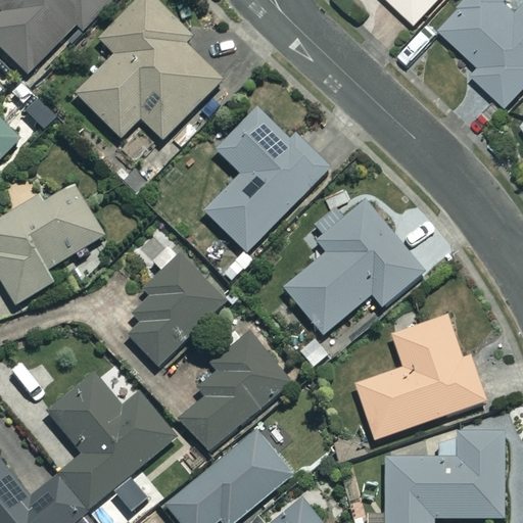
[(0,0),(0,44),(26,74),(109,0),(0,0)]
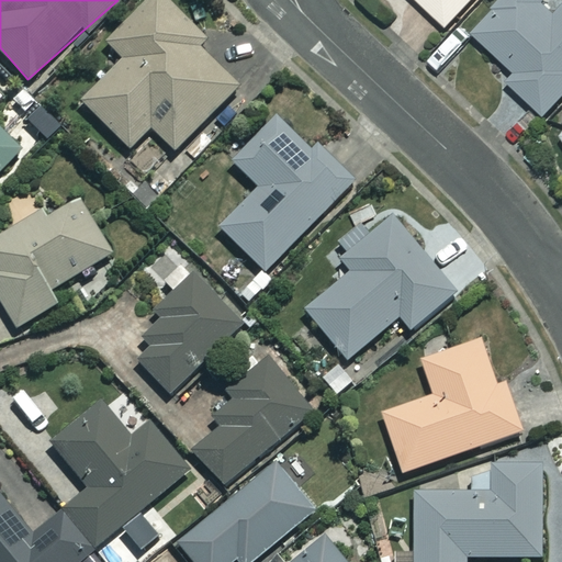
[(236,88),(199,52),(208,42),(165,0),(146,0),(105,43),(123,60),(80,103),(128,150),(149,128),(173,153),(236,88)]
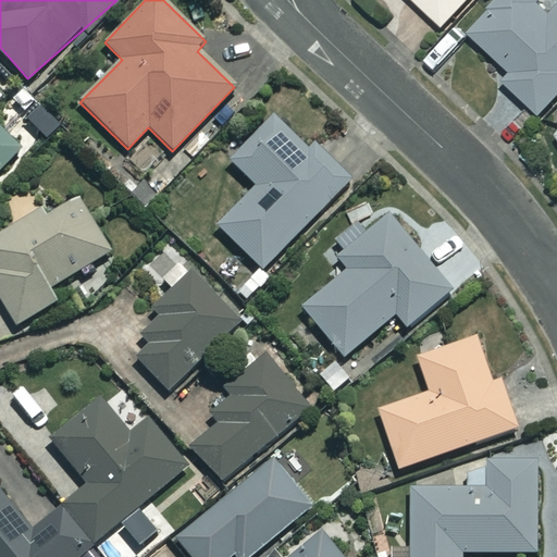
[(412,0),(442,27),(467,0),(412,0)]
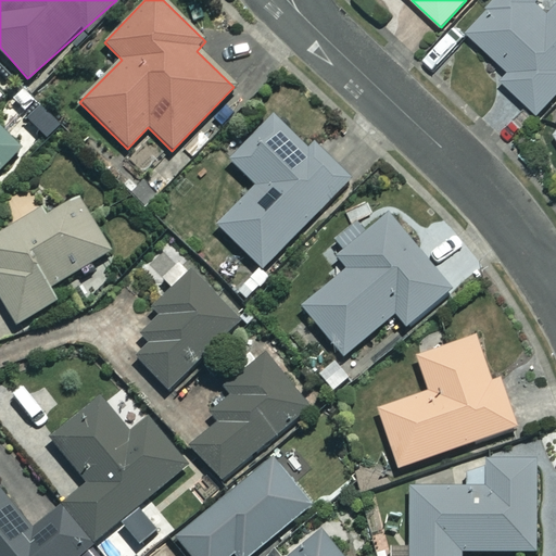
[(494,0),(466,33),(509,72),(501,81),(536,113),(555,91),(555,5),(553,11),(540,0),(494,0)]
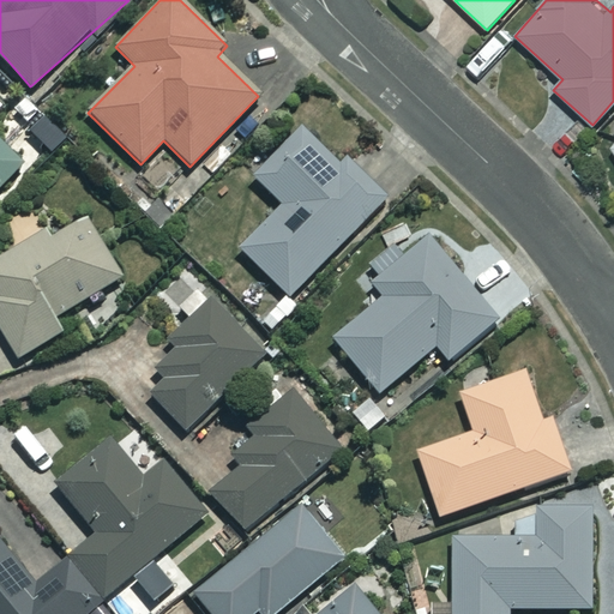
[(379,204),(301,128),(252,179),(280,205),(236,250),(288,299),(379,204)]
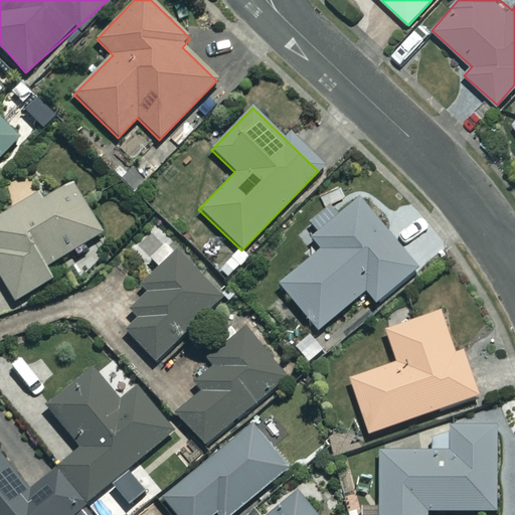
[(0,156),(18,138),(0,121),(0,156)]
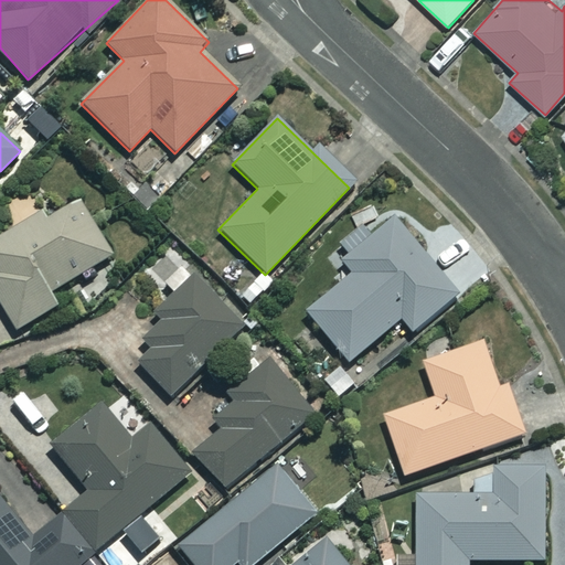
[(45,221),(28,192),(3,206),(16,228),(0,237),(0,306),(16,332),(56,307),(49,295),(112,257),(78,201),(45,221)]
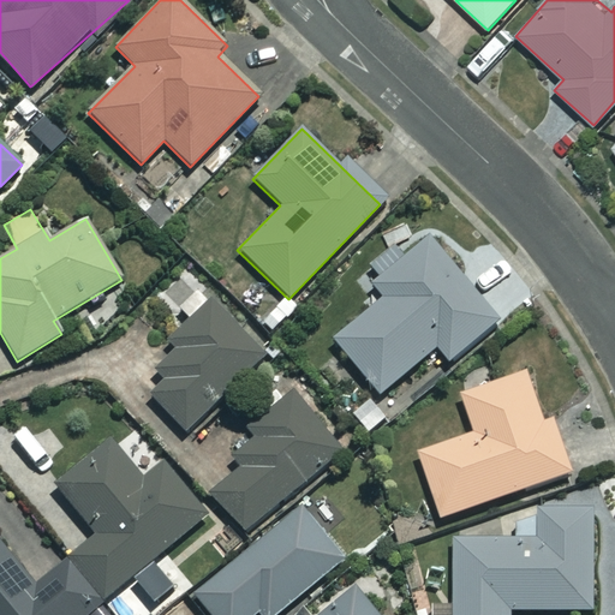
[(369,291),(380,304),(333,341),(377,395),(436,348),(447,363),(496,323),(425,234),(400,255),(394,248),(370,267),(381,280),(369,291)]
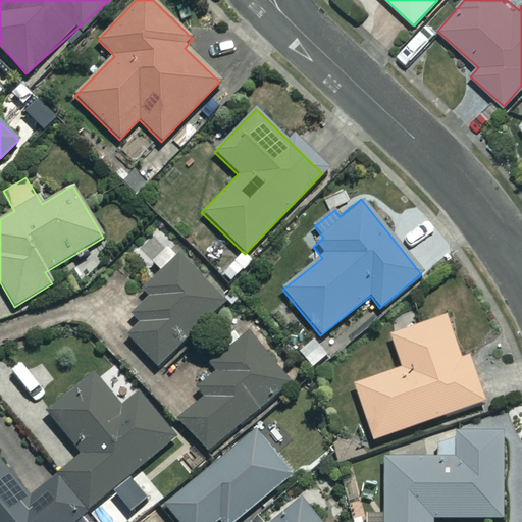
[(225,303),(179,256),(150,284),(148,301),(133,315),(141,323),(126,337),(158,369),(225,303)]
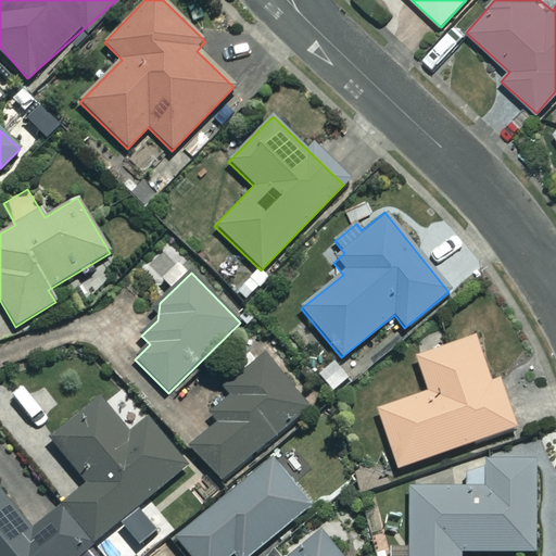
[(489,383),(474,339),(416,359),(428,394),(377,412),(397,469),(514,429),(497,380),(489,383)]
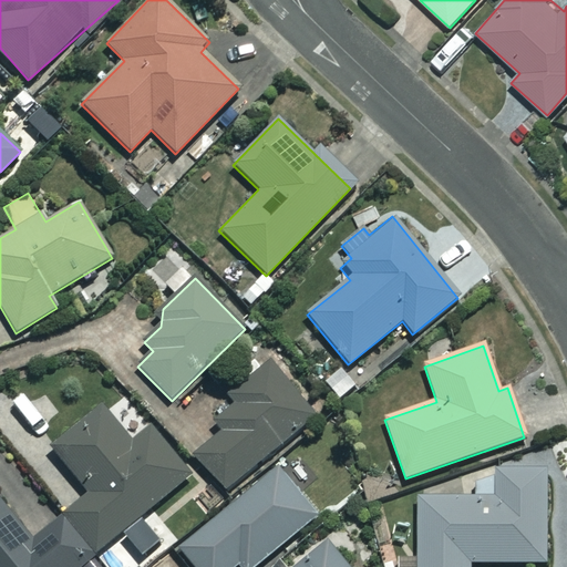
[(316,415),(271,361),(207,414),(222,432),(194,455),(224,491),(316,415)]
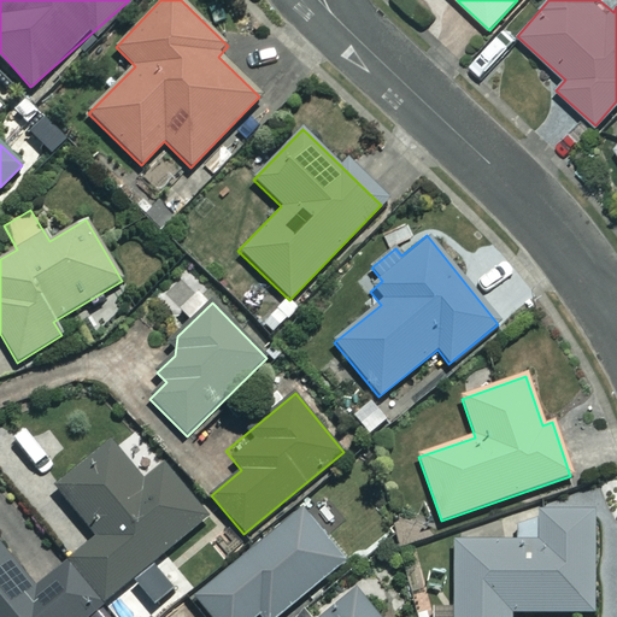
[(142,482),(111,444),(56,489),(95,538),(74,556),(110,598),(206,518),(163,466),(142,482)]
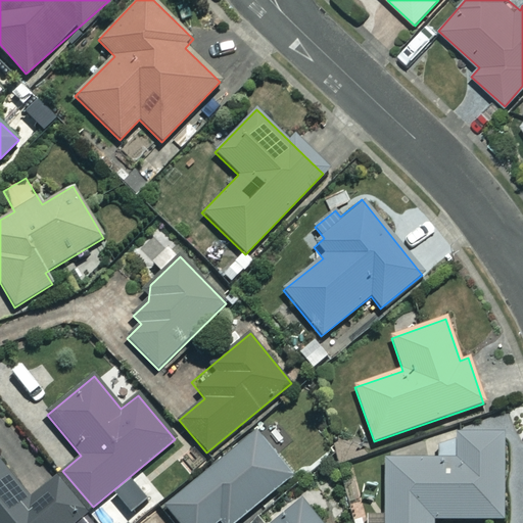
[(503,520),(503,426),(461,426),(461,440),(417,440),(417,456),(384,456),(384,522),(432,522),(433,521),(503,520)]
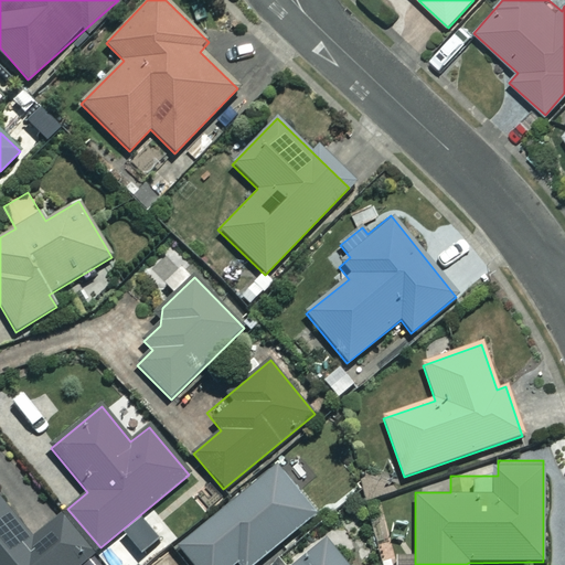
[(253,564),(315,515),(276,468),(179,547),(193,564),(234,564),(236,563),(237,564),(253,564)]
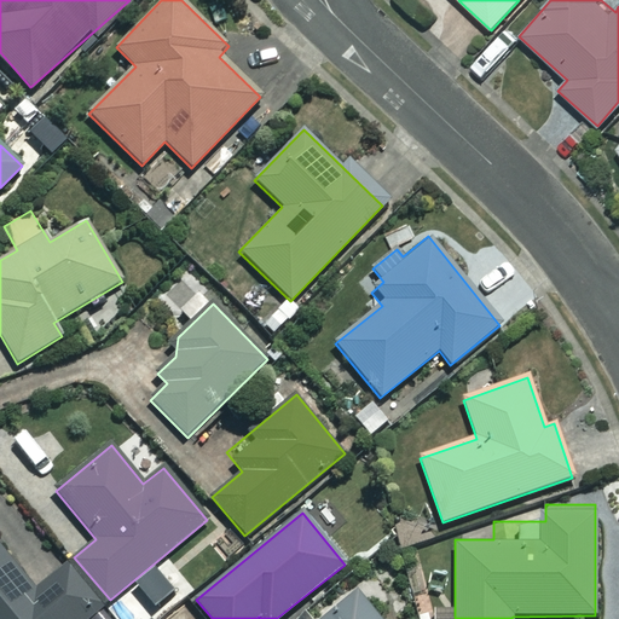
[(34,591),(0,550),(0,618),(87,618),(100,608),(65,565),(34,591)]
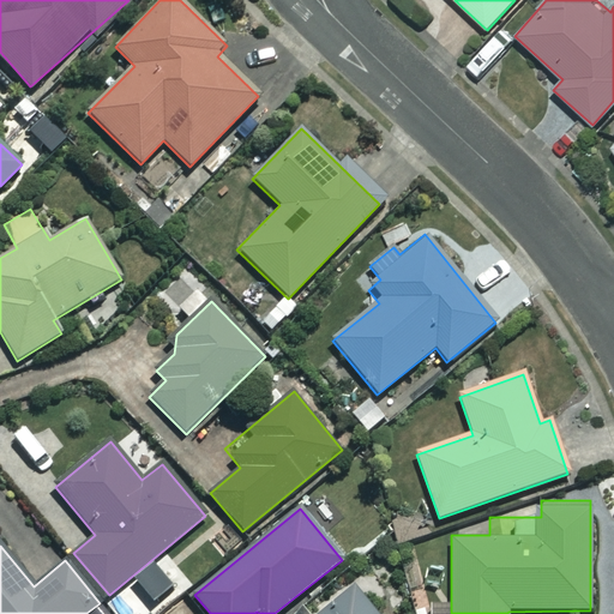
[(375,613),(355,589),(323,613),(375,613)]
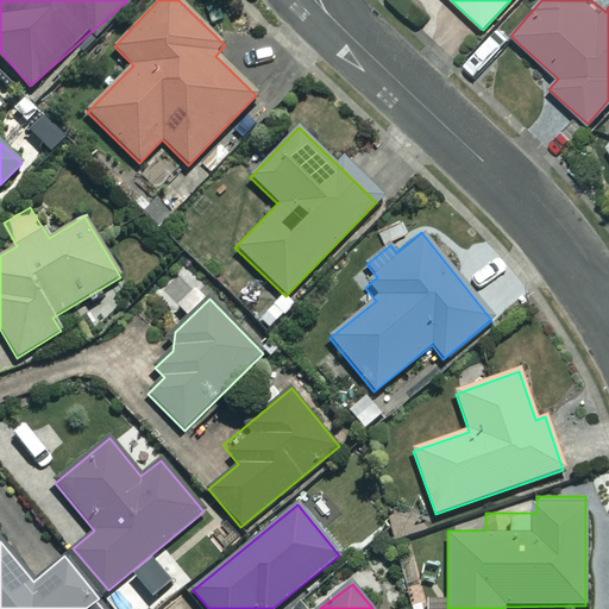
All buildings are outlined.
